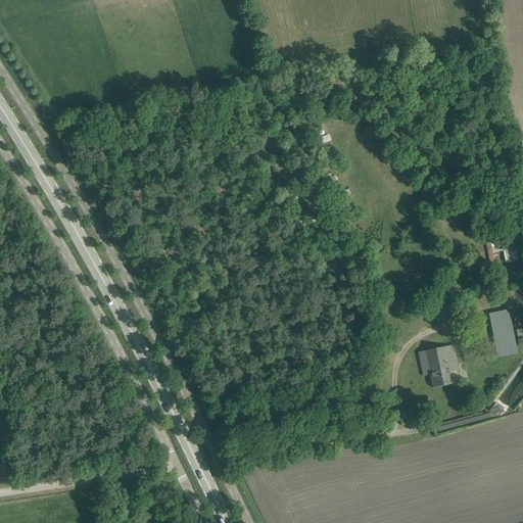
[(318,146),(331,141),(328,135),(316,140),(318,146)]
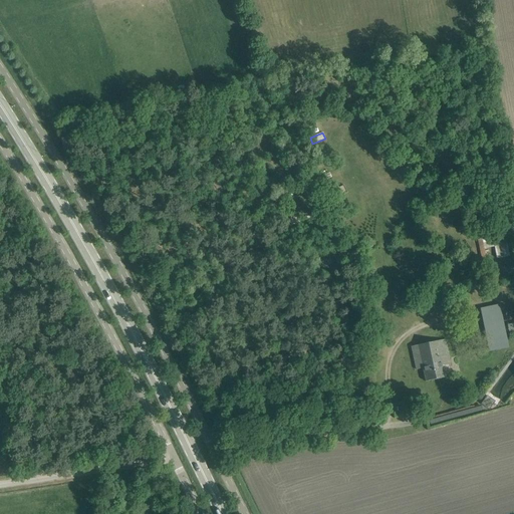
[(487,264),(482,239),(478,240),(483,265),(487,264)]
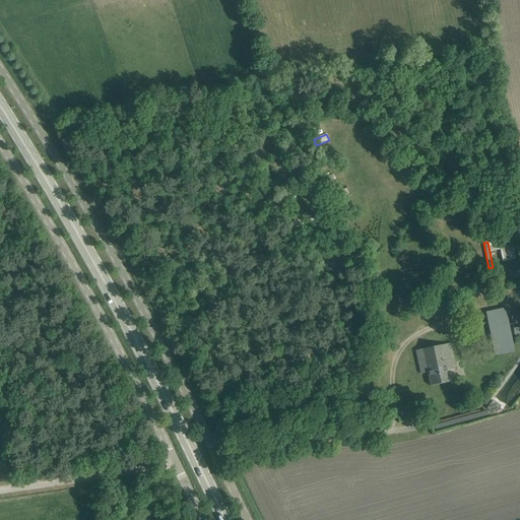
[(514,244),(501,245),(501,261),(514,260),(514,244)]
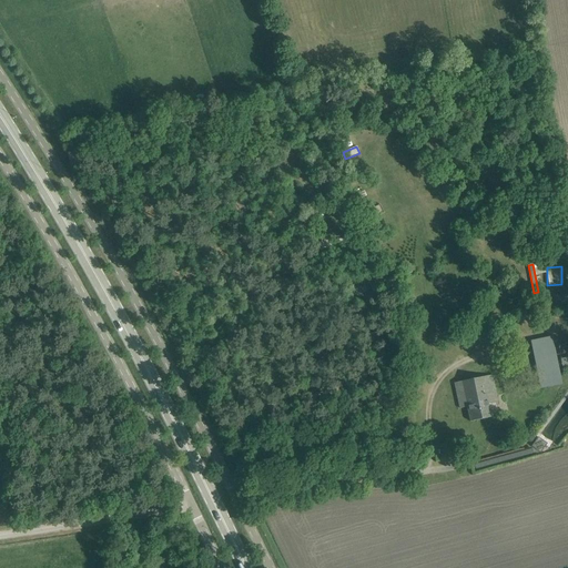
[(415,317),(409,315),(397,346),(402,348),(415,317)]
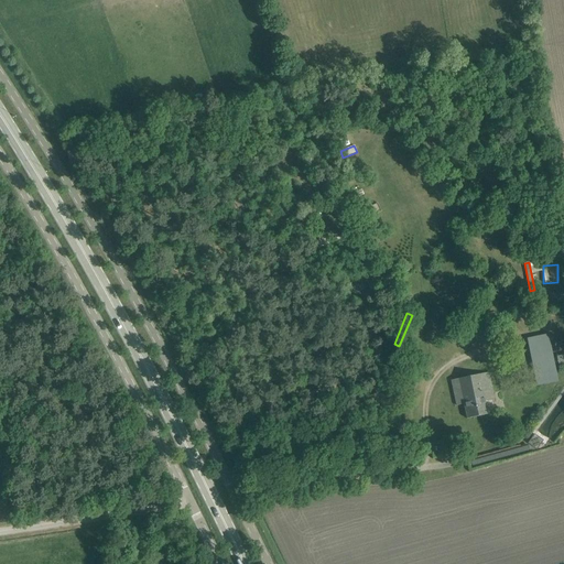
[(550,342),(529,346),(534,377),(556,372),(550,342)]
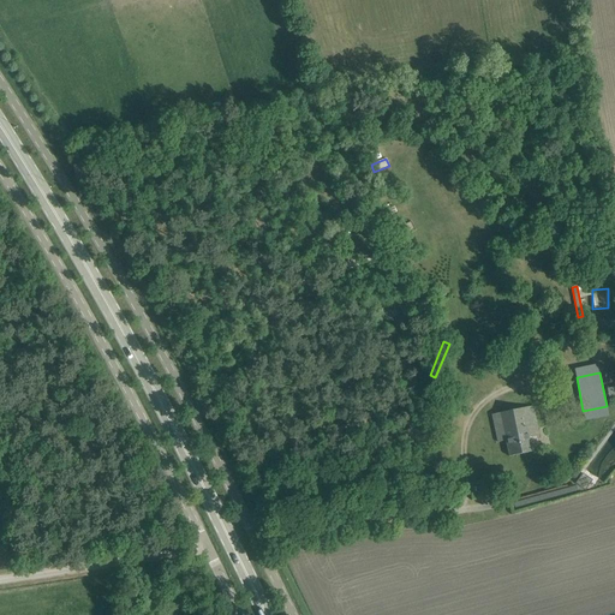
[(508,457),(532,452),(530,440),(530,437),(538,436),(532,407),(515,411),(493,416),(495,430),(497,442),(506,441),(508,457)]
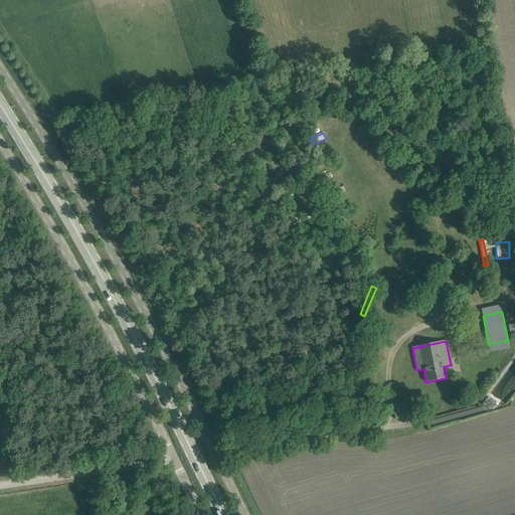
[(482,404),(487,408),(490,410),(496,401),(487,396),(482,404)]
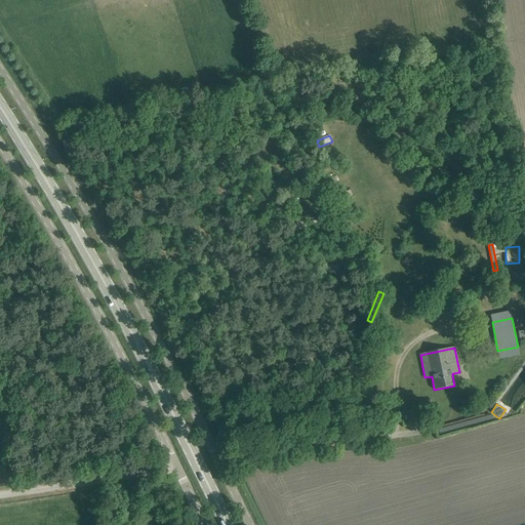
[(476,428),(497,422),(496,417),(492,418),(491,417),(474,421),(476,428)]
